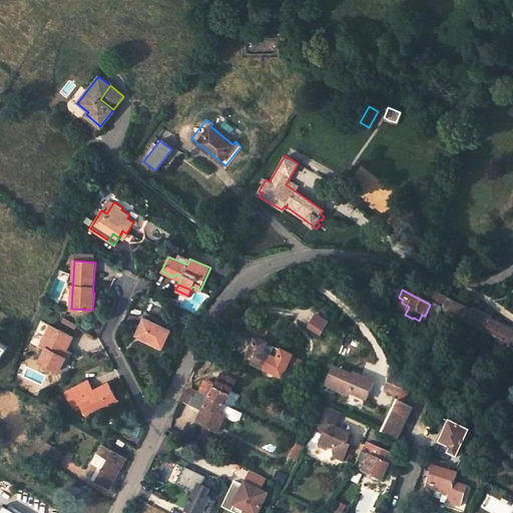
[(430,305),(425,316),(437,321),(442,311),(446,303),(438,300),(435,307),(430,305)]
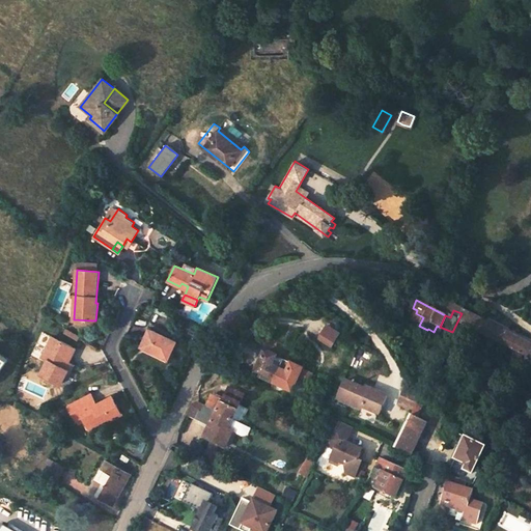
[(500,331),(463,311),(462,313),(457,322),(495,341),(500,331)]
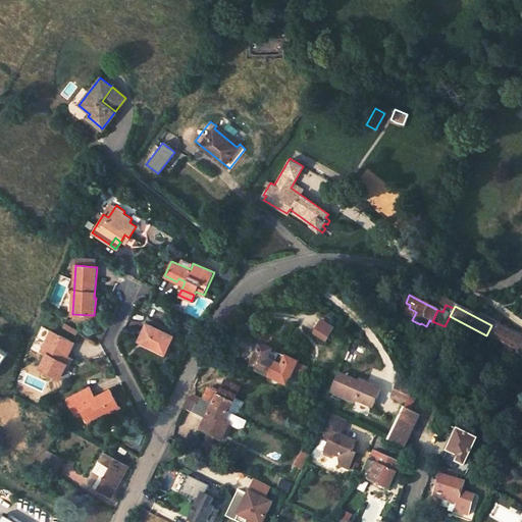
[(326,343),(336,328),(324,319),(314,333),(326,343)]
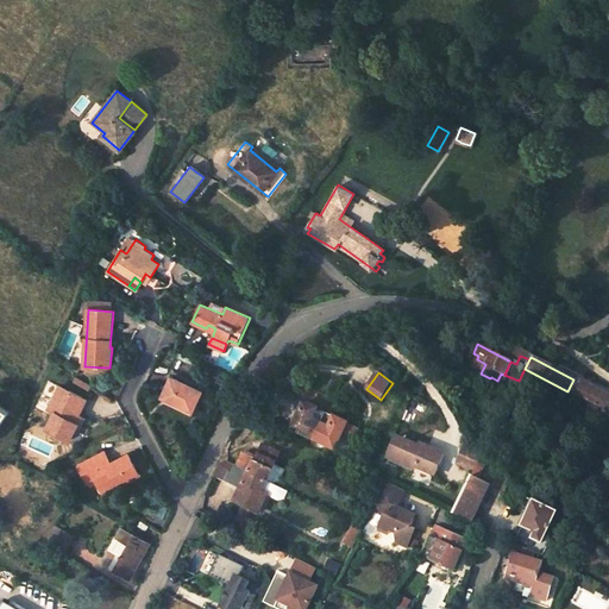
[(76,377),(70,388),(87,396),(92,385),(76,377)]
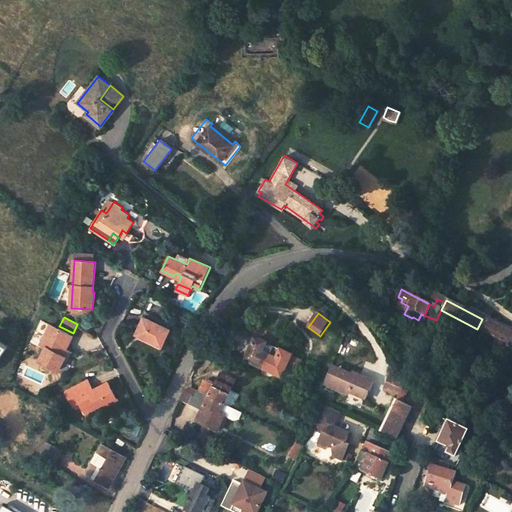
[(170,329),(144,317),(136,334),(162,347),(170,329)]
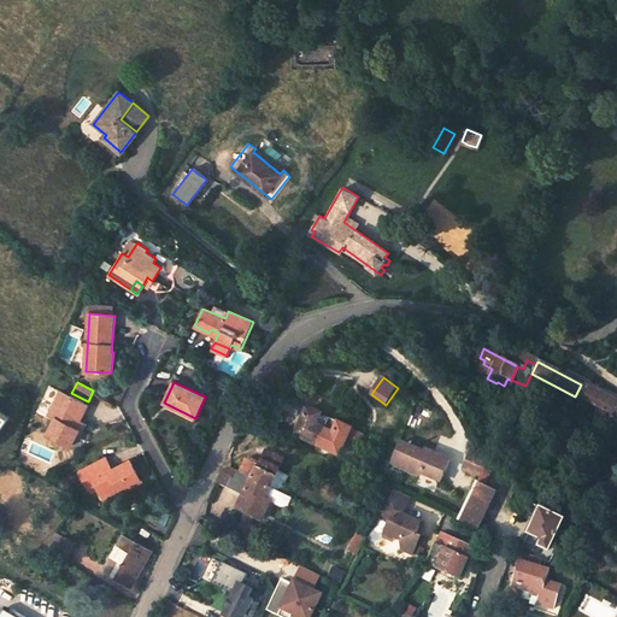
[(616,417),(616,403),(581,385),(575,397),(616,417)]
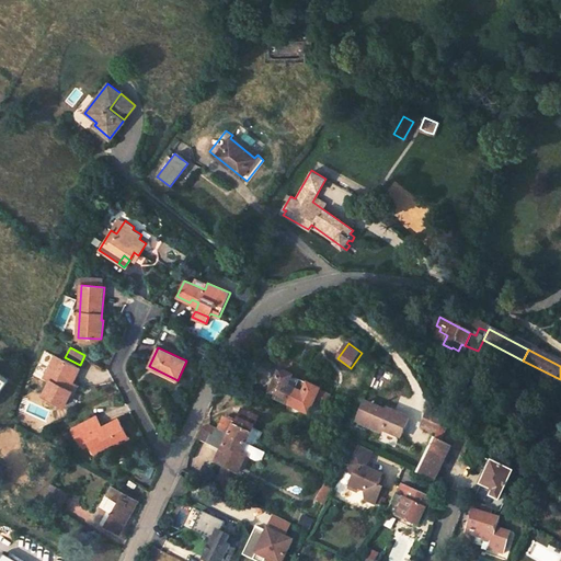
[(65,405),(73,391),(69,389),(80,368),(55,356),(50,364),(45,376),(50,379),(43,395),(65,405)]
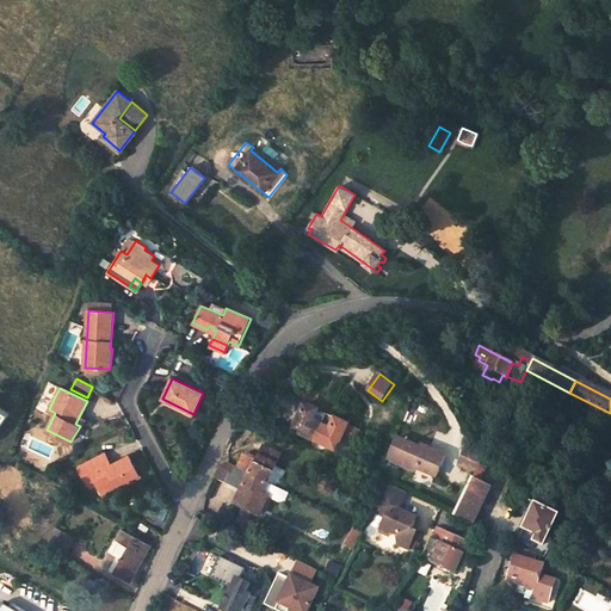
[(50,394),(43,407),(49,409),(55,396),(50,394)]
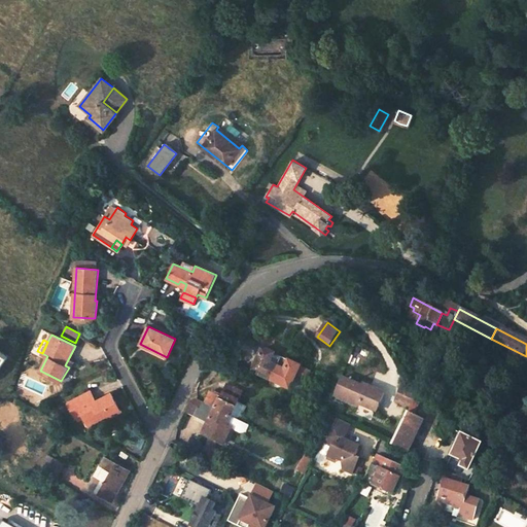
[(277,366),(270,363),(275,353),(264,348),(252,373),(271,381),(277,366)]
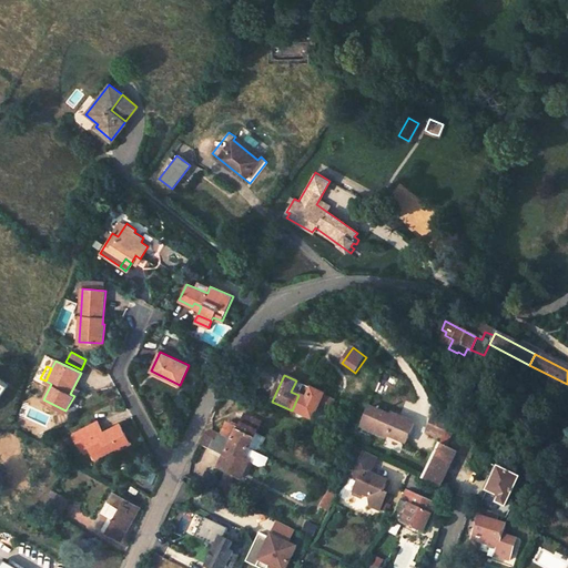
[(298,395),(292,411),(312,421),(324,395),(313,389),(306,399),(298,395)]
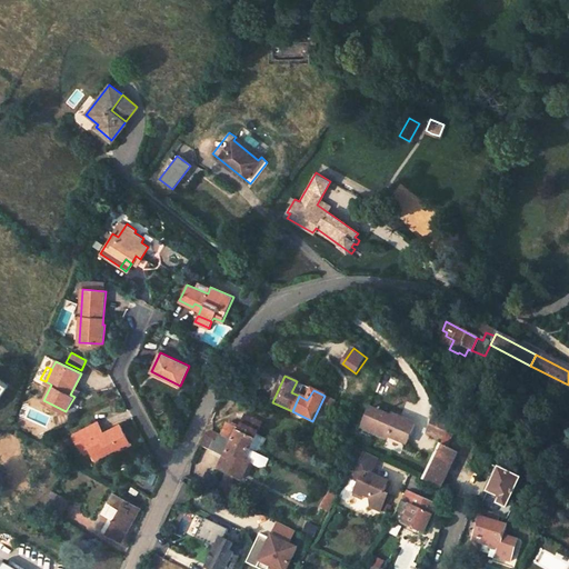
[(387,439),(405,447),(413,427),(391,417),(390,418),(370,408),(360,429),(386,440),(387,439)]
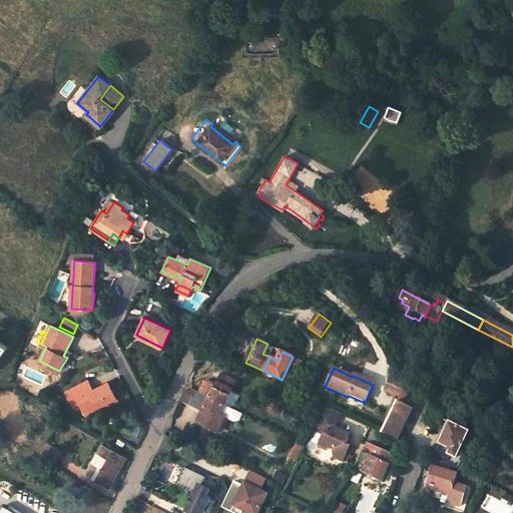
[(227,398),(235,383),(220,375),(215,384),(210,381),(209,384),(205,382),(199,394),(223,405),(227,398)]
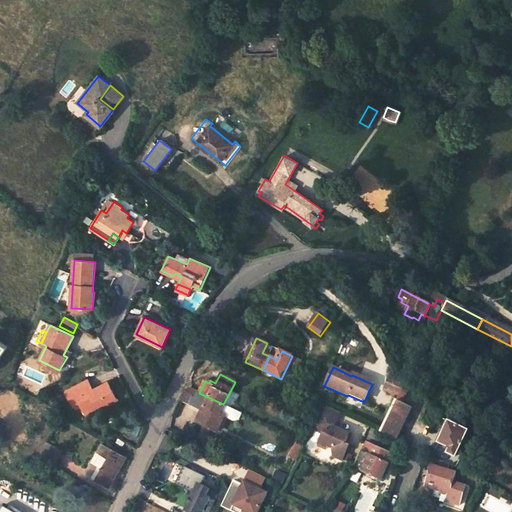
[(402,390),(405,385),(390,377),(382,393),(397,400),(402,390)]
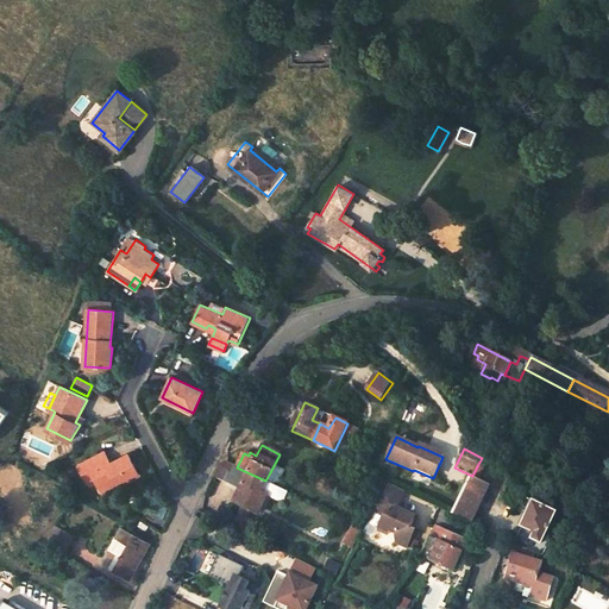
[(138,472),(129,454),(110,464),(104,452),(79,465),(83,475),(92,470),(95,478),(104,494),(118,487),(117,483),(138,472)]
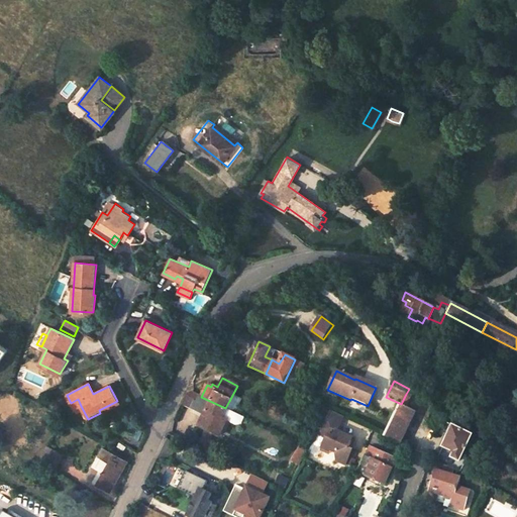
[(186,394),(181,404),(192,408),(204,415),(199,425),(219,435),(226,420),(222,417),(226,409),(225,408),(201,397),(191,392),(186,394)]
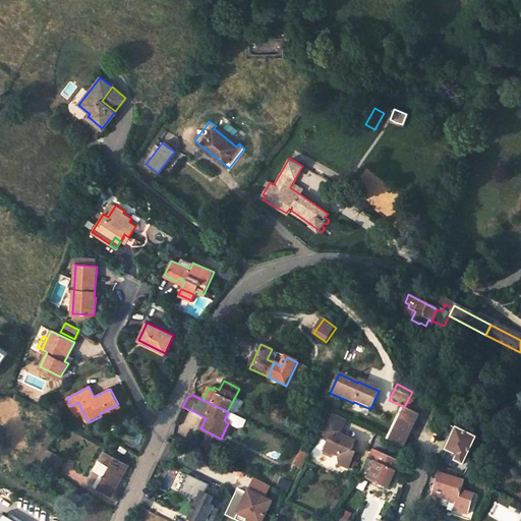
[(409,410),(414,399),(409,397),(404,407),(404,408),(409,410)]
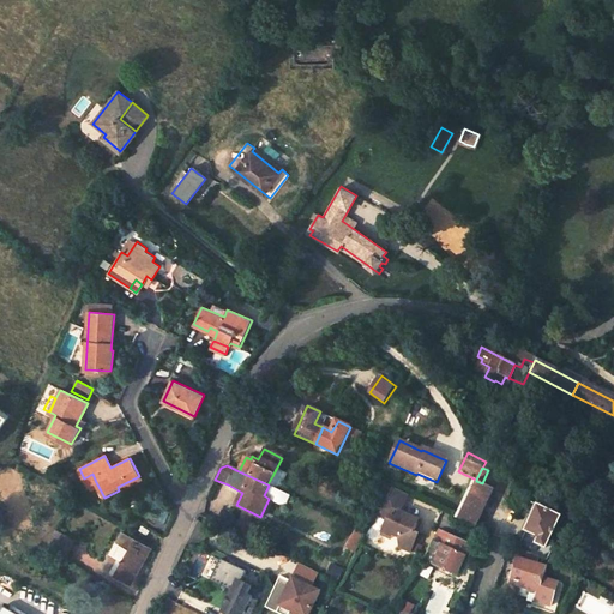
[(88,487),(96,482),(92,474),(84,479),(88,487)]
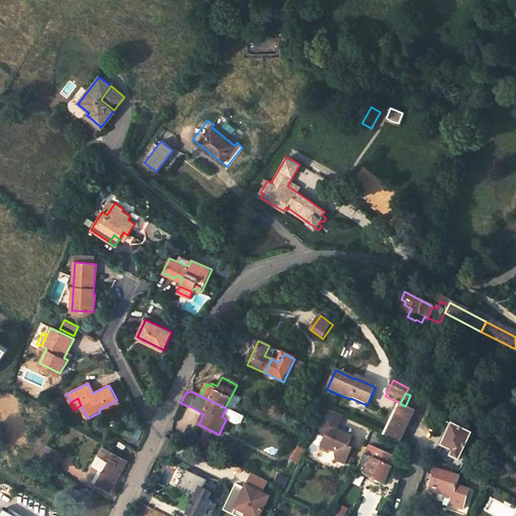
[(240,414),(244,407),(229,400),(225,407),(226,408),(234,412),(240,414)]
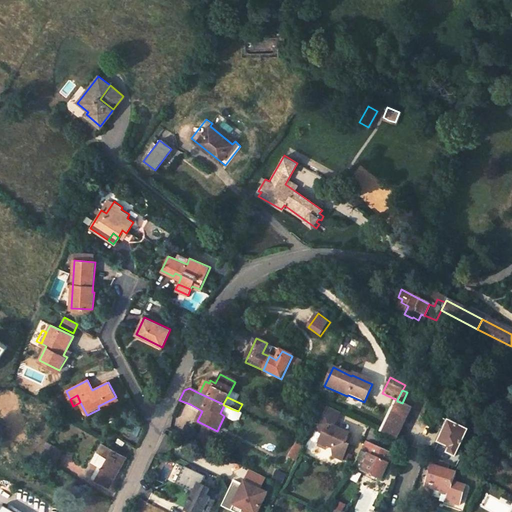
[(396,439),(412,408),(402,403),(397,401),(381,432),(396,439)]
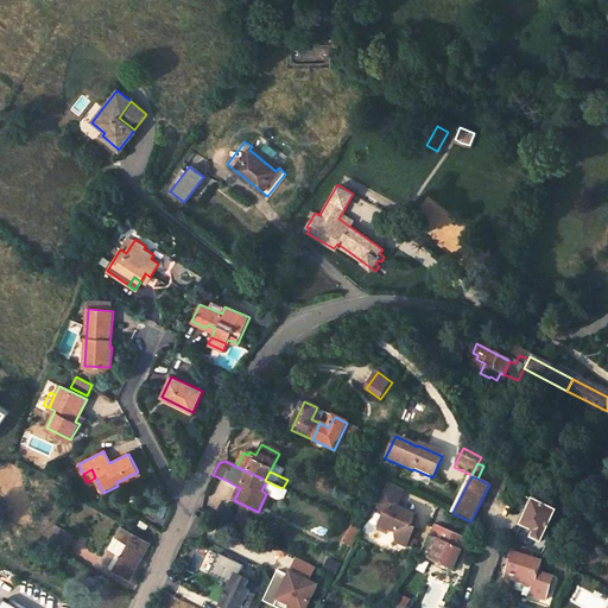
[(266,494),(271,495),(276,486),(266,481),(261,491),(266,494)]
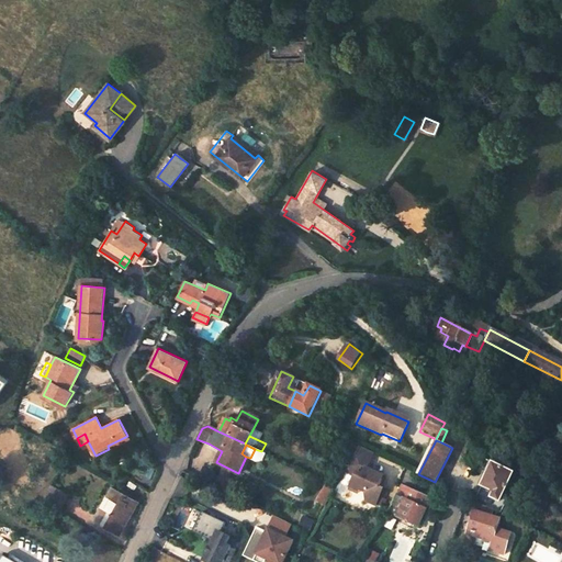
[(364,469),(373,454),(358,447),(345,472),(353,478),(346,490),(355,495),(356,491),(361,494),(361,501),(372,505),(380,491),(375,487),(381,478),(364,469)]
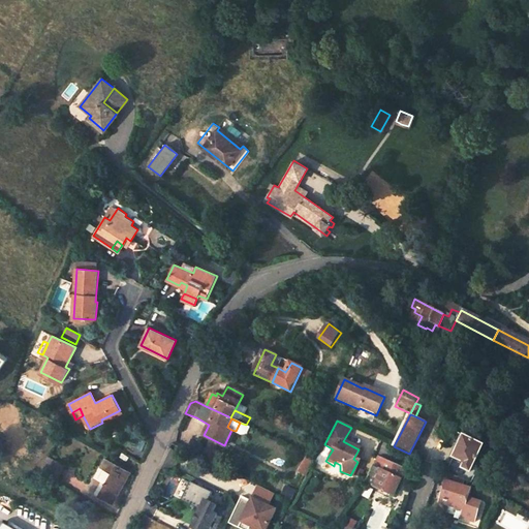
[(472,484),(478,470),(474,467),(485,446),(470,438),(471,437),(468,435),(467,437),(466,436),(447,472),(449,473),(465,480),(472,484)]
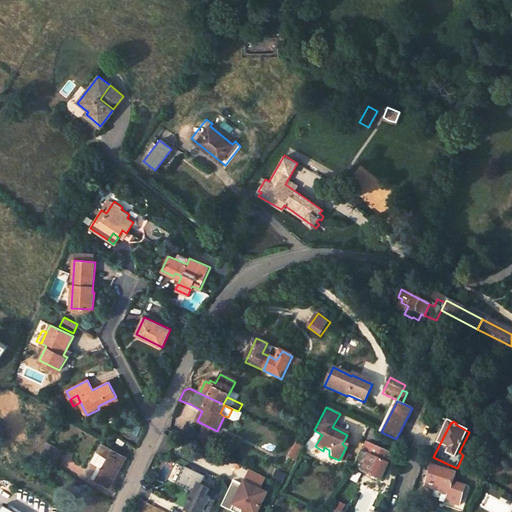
[(54,461),(60,451),(46,442),(40,453),(54,461)]
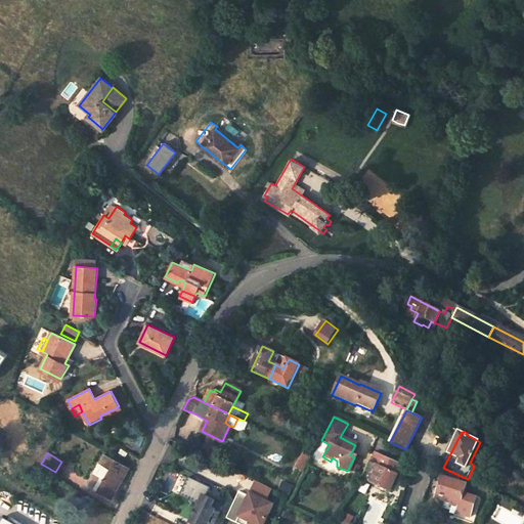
[(392,486),(401,466),(374,452),(361,478),(380,486),(382,482),(392,486)]
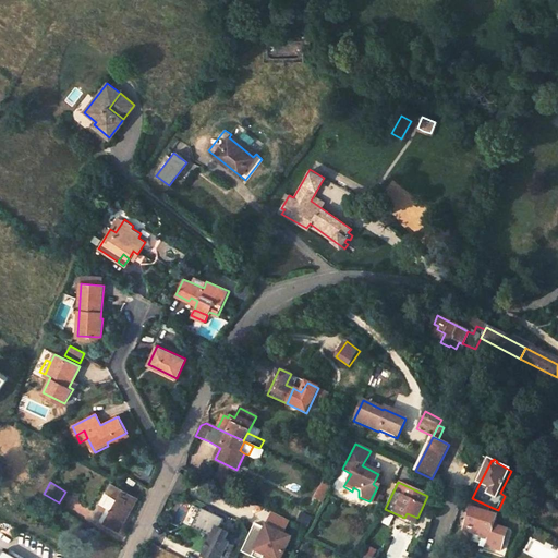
[(111,484),(107,492),(111,495),(106,505),(112,508),(105,521),(120,530),(137,499),(111,484)]
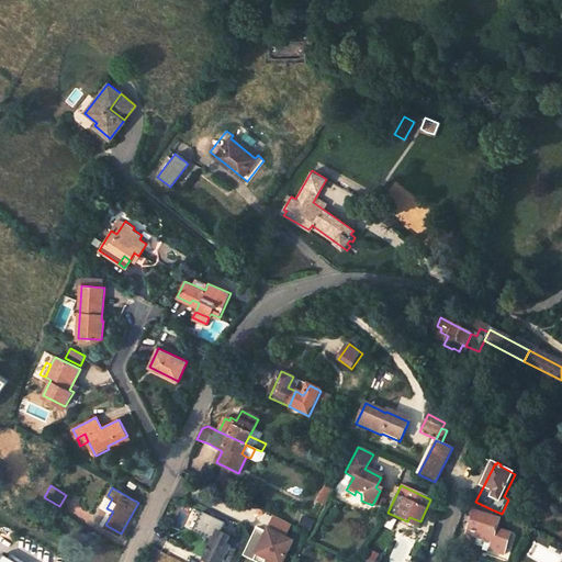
[(475,510),(492,516),(494,510),(478,503),(475,510)]
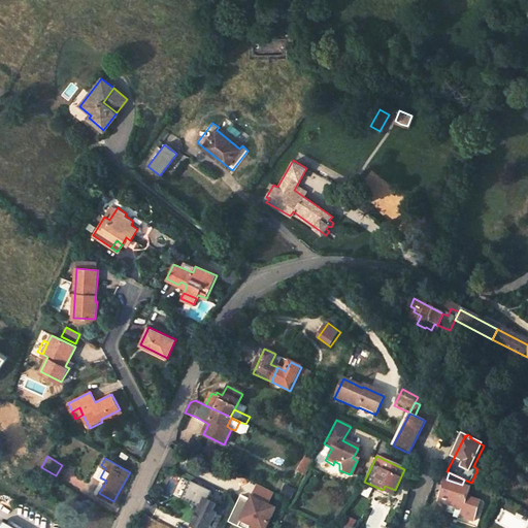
[(468,497),(471,488),(462,485),(447,480),(440,498),(455,502),(454,505),(463,508),(464,508),(468,497)]
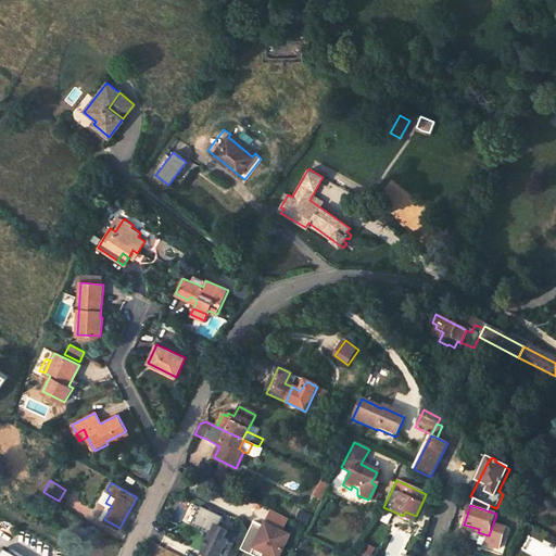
[(403,516),(414,521),(416,516),(405,512),(403,516)]
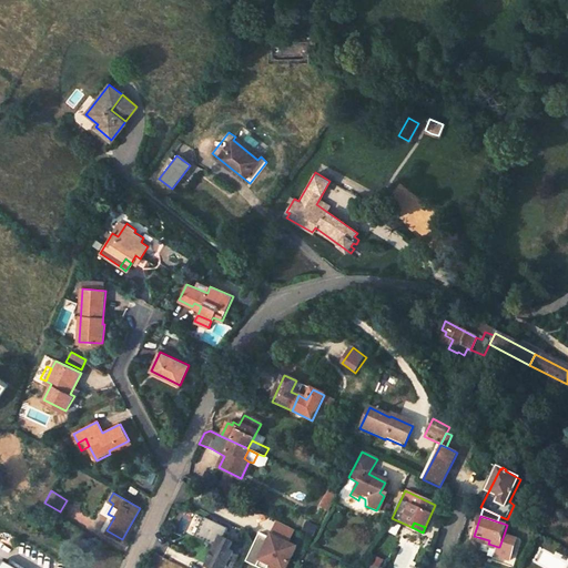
[(287,567),(300,547),(271,535),(269,539),(257,534),(244,565),(253,567),(267,567),(269,567),(271,567),(287,567)]
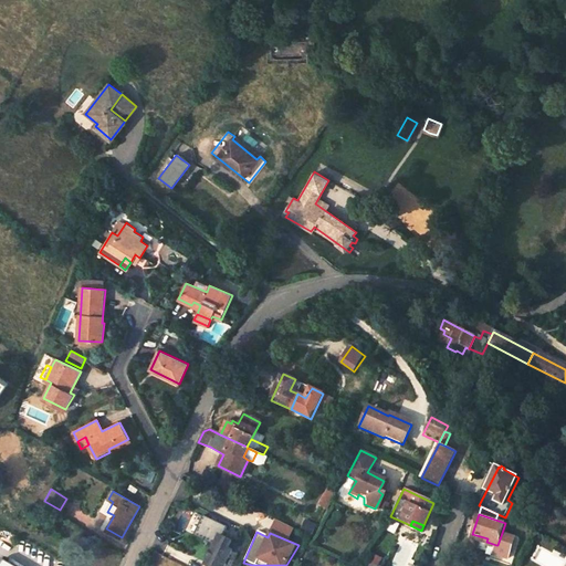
[(498,545),(496,545),(494,553),(509,557),(515,537),(502,533),(498,545)]
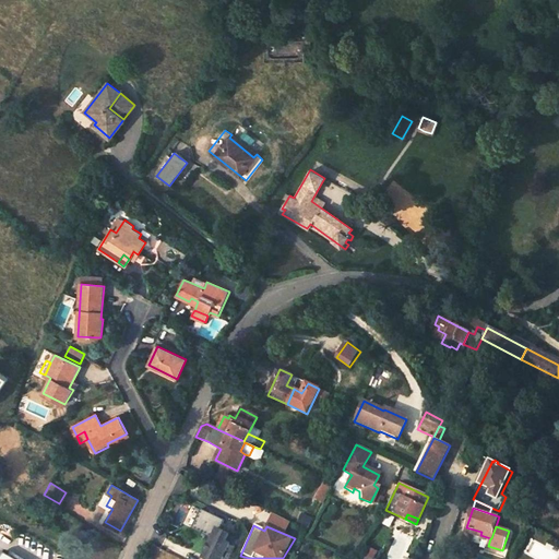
[(226,542),(229,534),(217,528),(203,558),(204,558),(222,558),(223,556),(226,557),(227,554),(225,551),(228,544),(229,544),(226,542)]
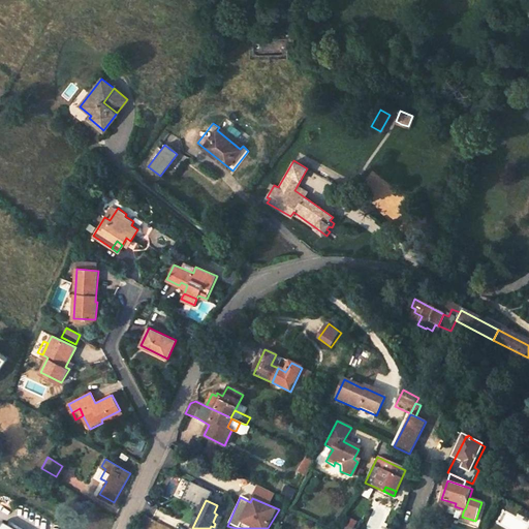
[(223,519),(227,510),(217,505),(214,512),(217,515),(216,515),(223,519)]
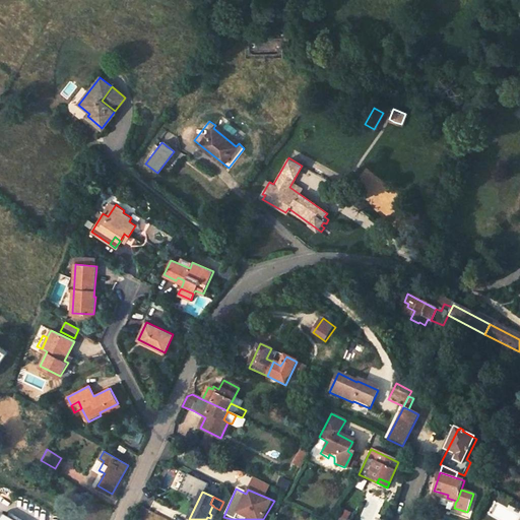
[(447,498),(442,497),(440,504),(454,508),(456,501),(447,498)]
